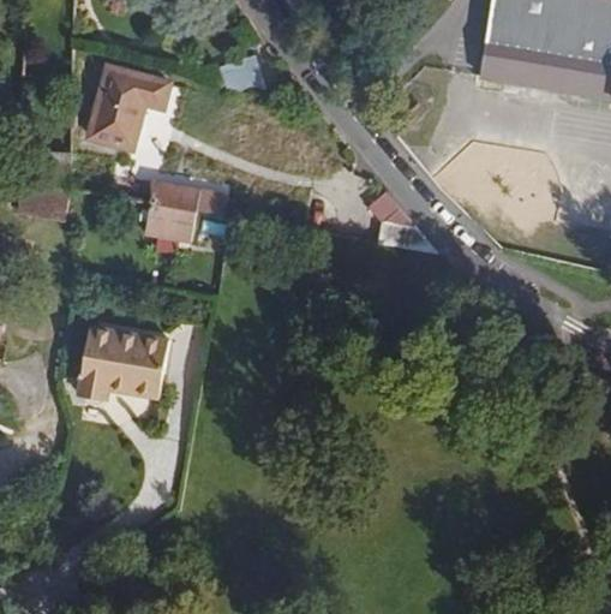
[(323,7),(316,0),(285,0),(292,11),(306,27),(306,28),(323,7)]
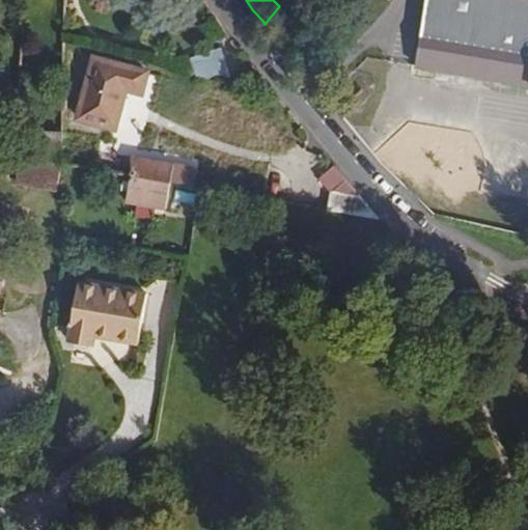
[(527,0),(428,0),(417,64),(527,84),(527,0)]
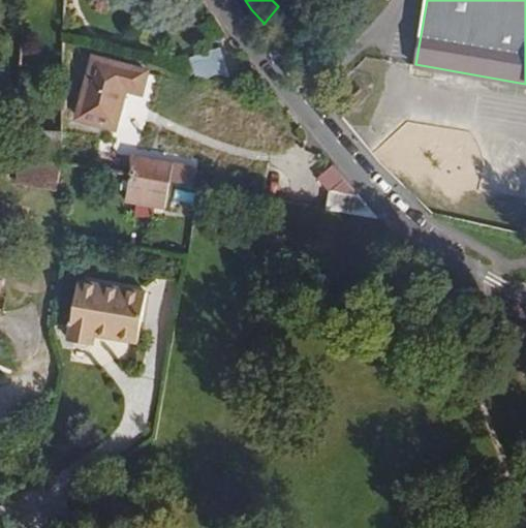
[(91,57),(73,120),(113,131),(124,92),(140,95),(146,72),(91,57)]
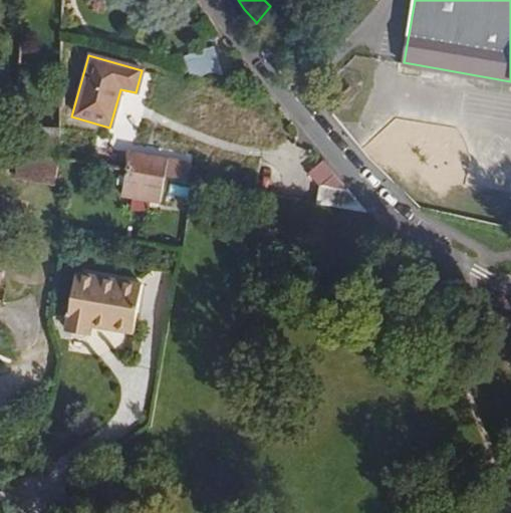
[(58,159),(58,129),(15,125),(14,129),(14,147),(14,152),(19,153),(58,159)]
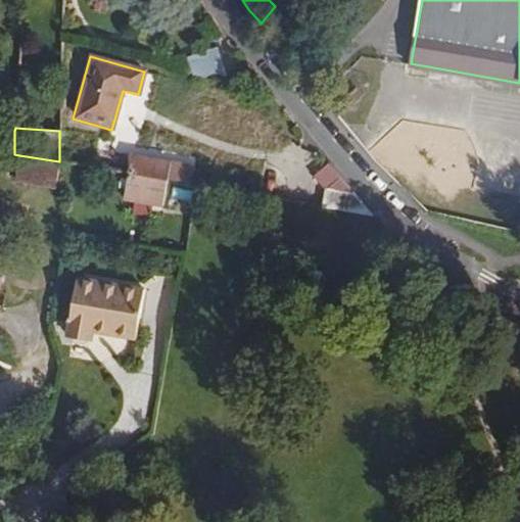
[(59,161),(19,155),(13,183),(53,190),(59,161)]
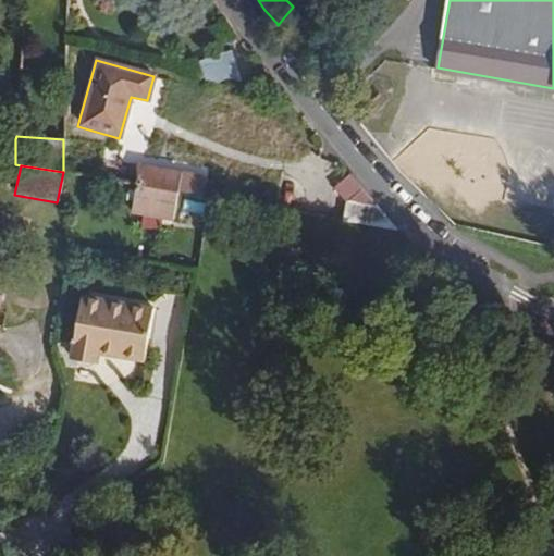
[(196,177),(180,175),(138,168),(135,185),(142,186),(184,194),(201,197),(205,186),(199,184),(196,181),(196,177)]
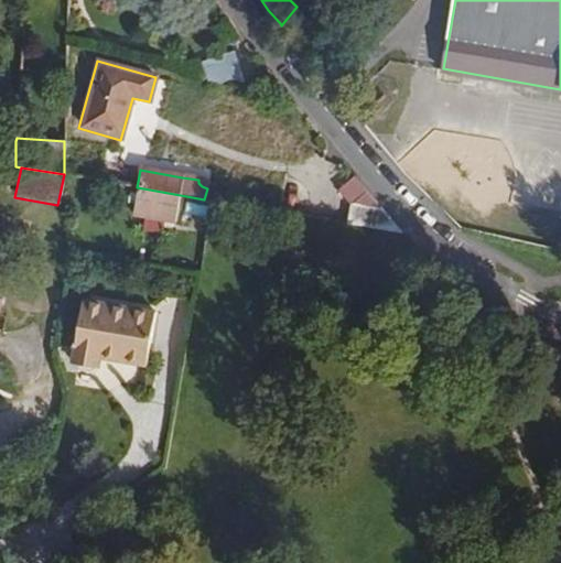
[(335,191),(349,208),(349,205),(380,210),(366,192),(364,194),(351,179),(335,191)]
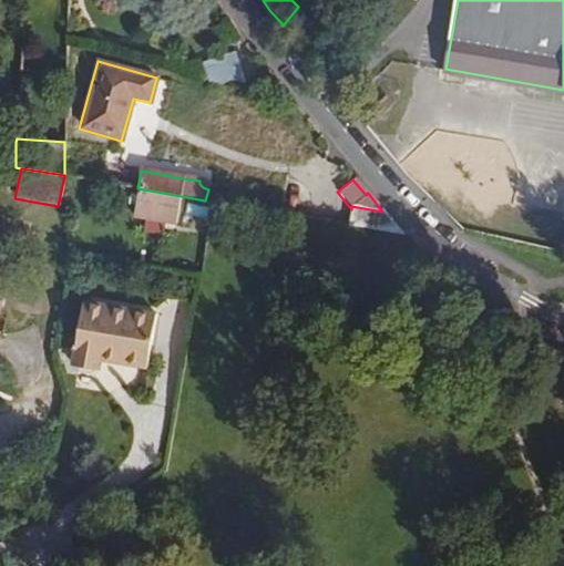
[(182,224),(187,197),(144,189),(139,217),(145,218),(164,222),(182,224)]
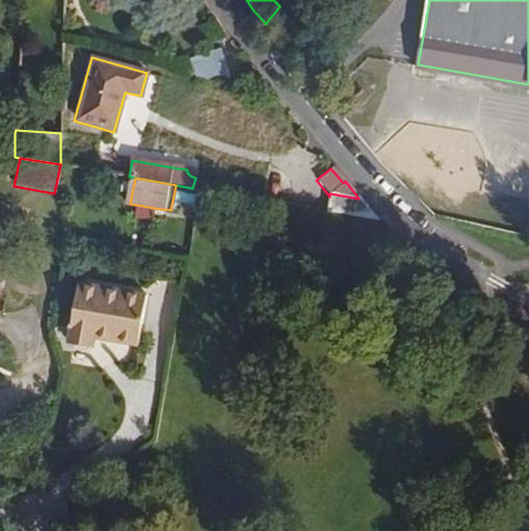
[(379,222),(359,198),(329,193),(326,212),(379,222)]
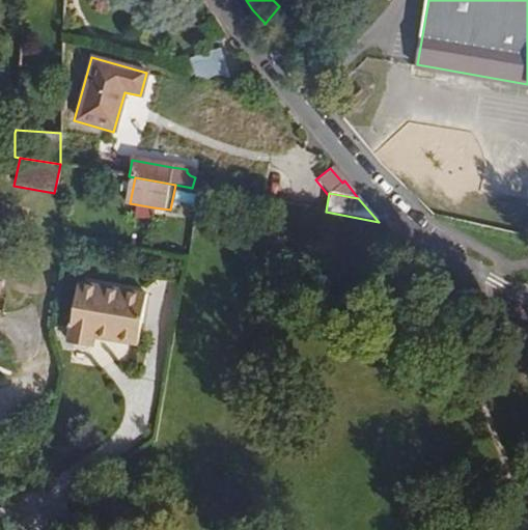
[(154,207),(136,204),(133,218),(150,222),(154,207)]
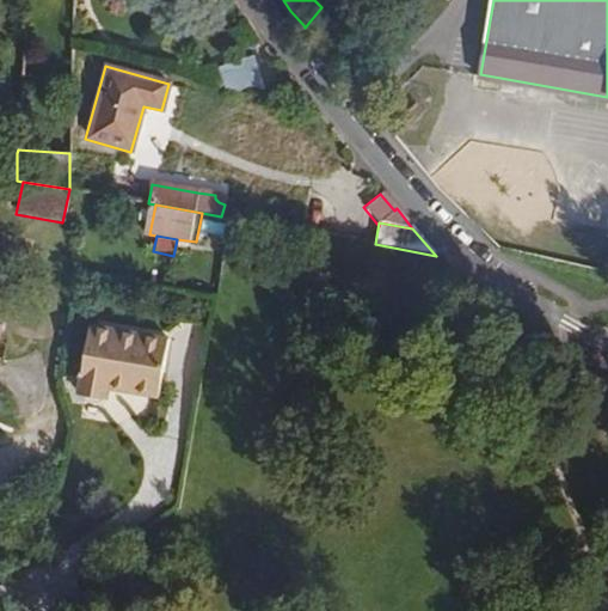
[(166,340),(90,325),(77,395),(106,399),(108,390),(155,398),(166,340)]
